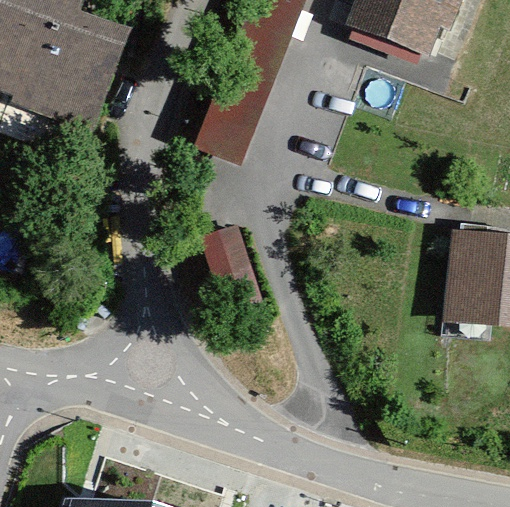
[(0,0),(0,102),(7,105),(3,117),(83,145),(118,46),(68,28),(77,0),(0,0)]
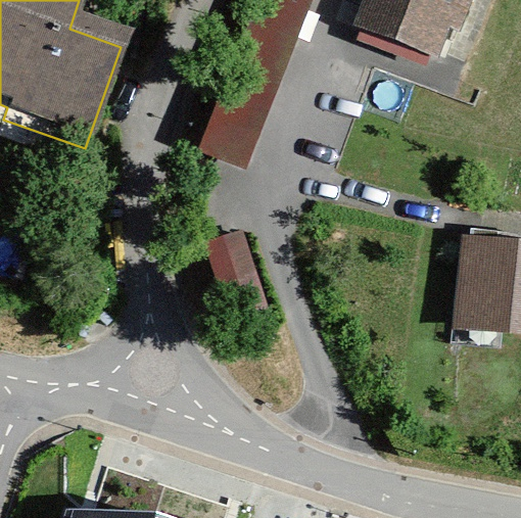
[(362,0),(346,42),(424,72),(435,42),(446,46),(464,0),(362,0)]
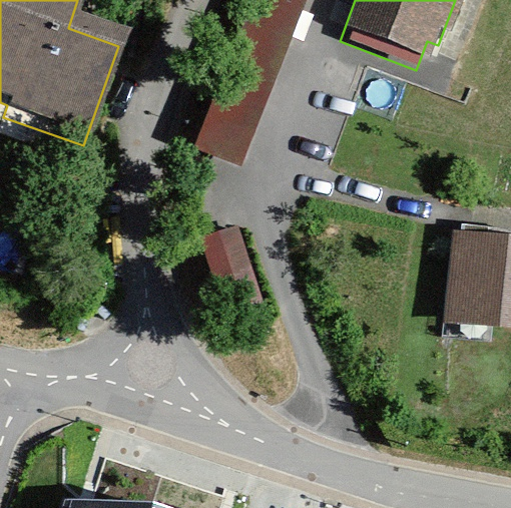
[(223,305),(261,293),(235,218),(199,231),(223,305)]
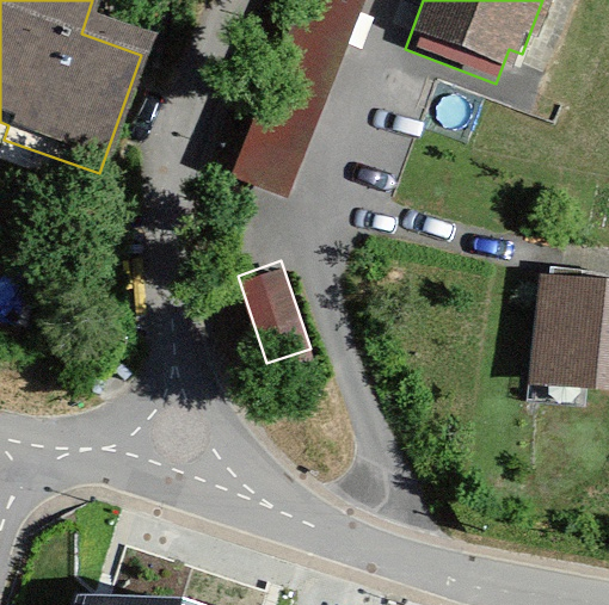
[(608,277),(543,272),(533,375),(608,381),(608,277)]
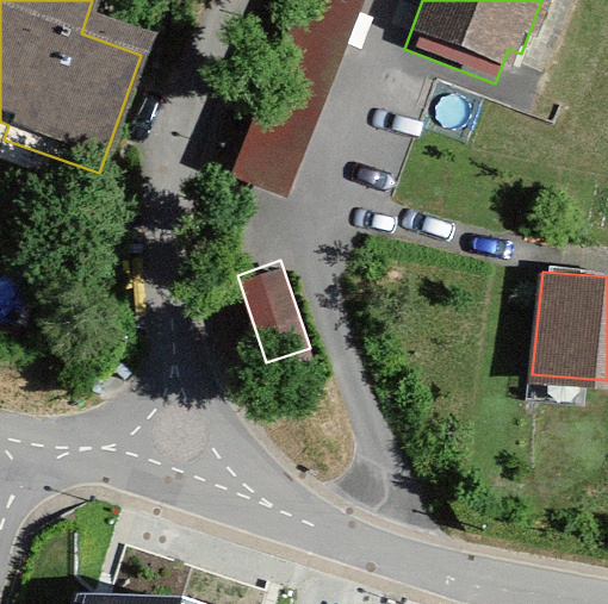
[(212,603),(181,593),(74,592),(70,603),(212,603)]
